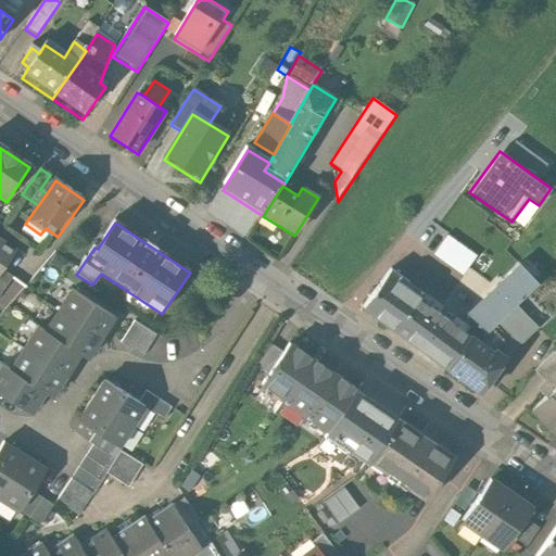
[(463,275),(477,255),(446,235),(433,254),(463,275)]
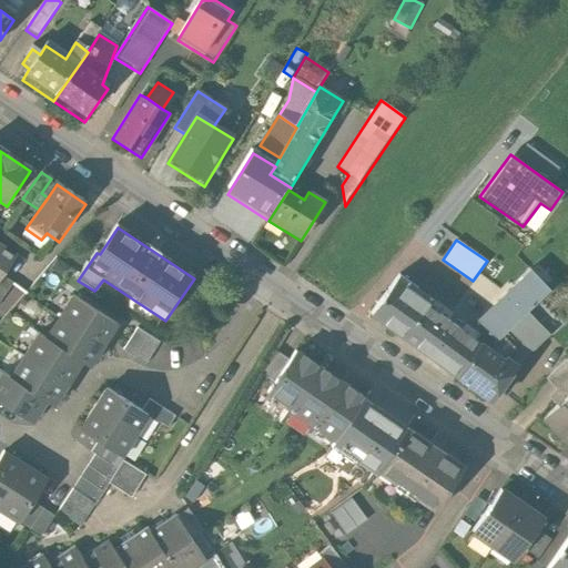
[(0,247),(0,284),(18,260),(0,247)]
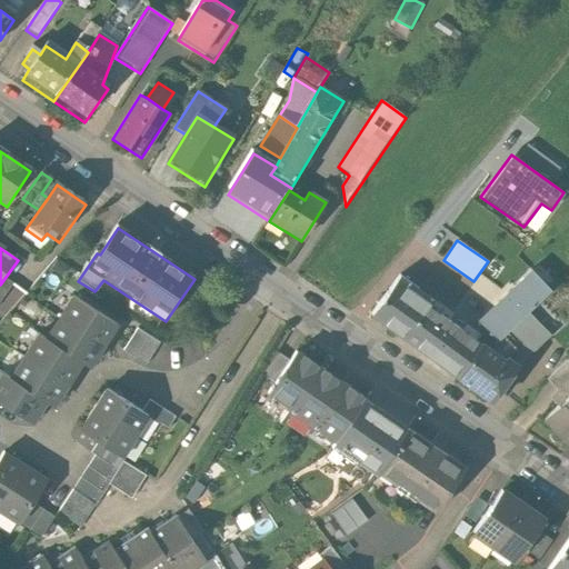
[(530,270),(550,289),(558,281),(538,262),(530,270)]
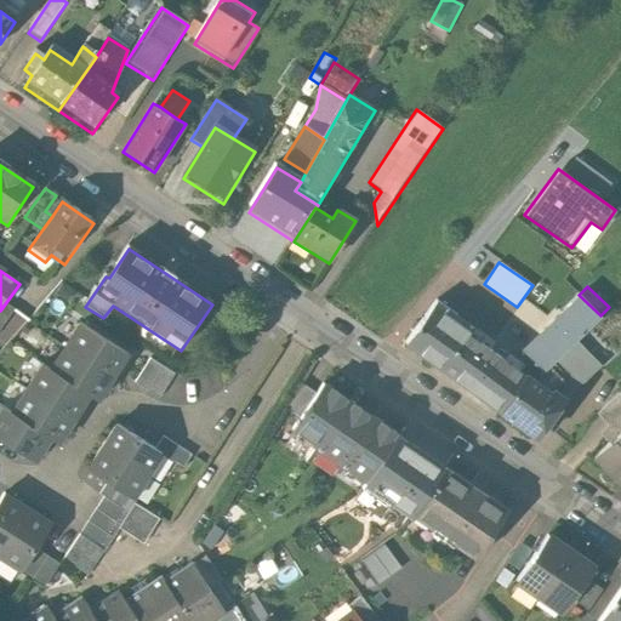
[(525,369),(530,372),(576,335),(600,315),(579,295),(554,318),(559,322),(513,360),(525,369)]
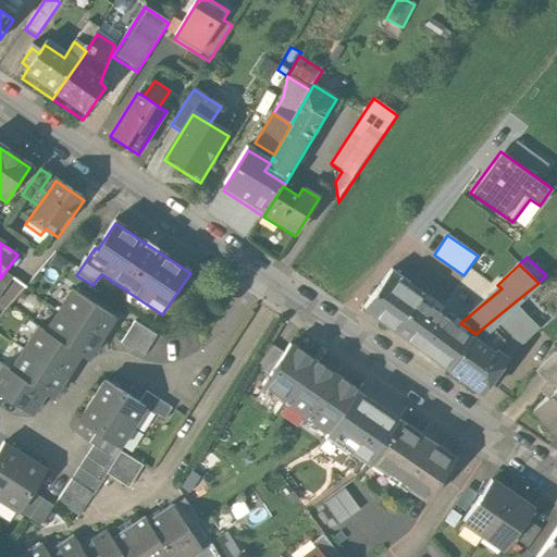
[(393,267),(363,307),(394,330),(420,294),(423,288),(393,267)]
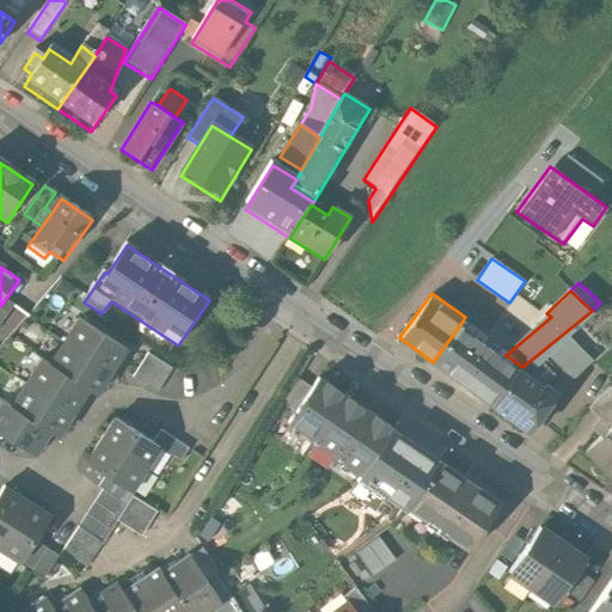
[(110,374),(126,349),(75,318),(60,341),(110,374)]
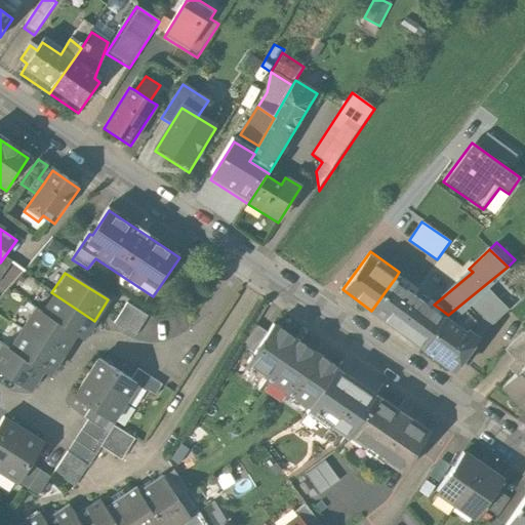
[(434,305),(396,277),(371,311),(420,346),(444,312),(434,305)]
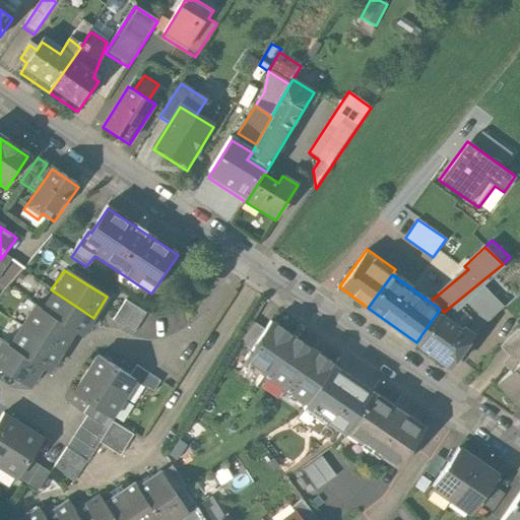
[(444,312),(473,332),(505,302),(482,280),(444,312)]
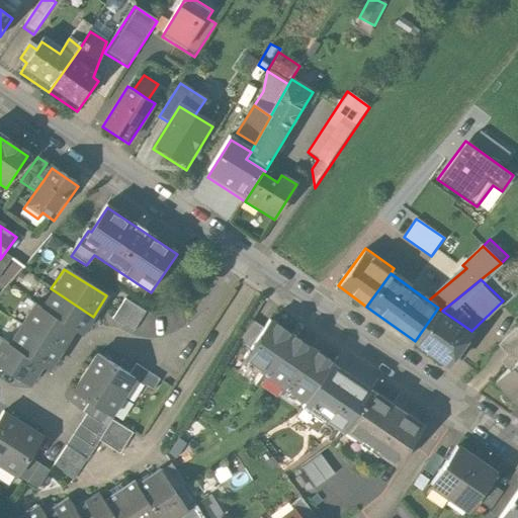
[(93,317),(51,288),(37,310),(70,331),(79,337),(93,317)]
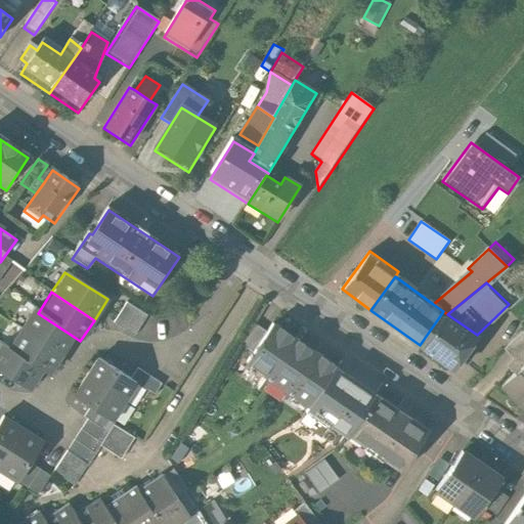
[(146,312),(126,300),(113,322),(133,335),(146,312)]
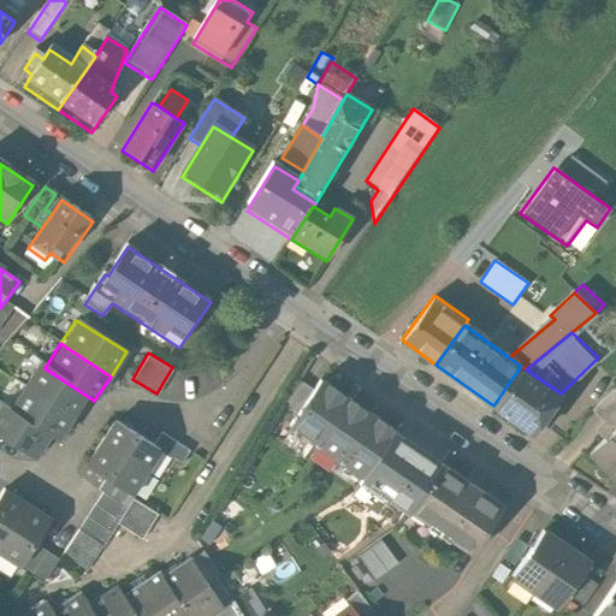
[(83,394),(45,368),(36,361),(21,380),(69,413),(83,394)]
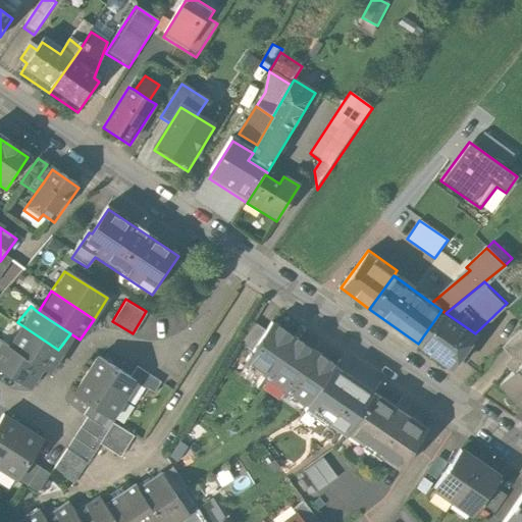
[(441,310),(418,344),(452,367),(457,361),(464,366),(475,350),(467,345),(475,333),(446,313),(441,310)]
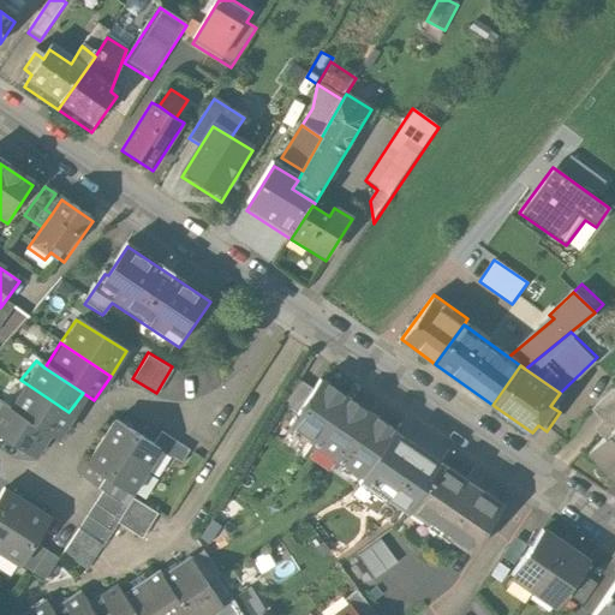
[(317,434),(348,388),(323,371),(293,417),(317,434)]
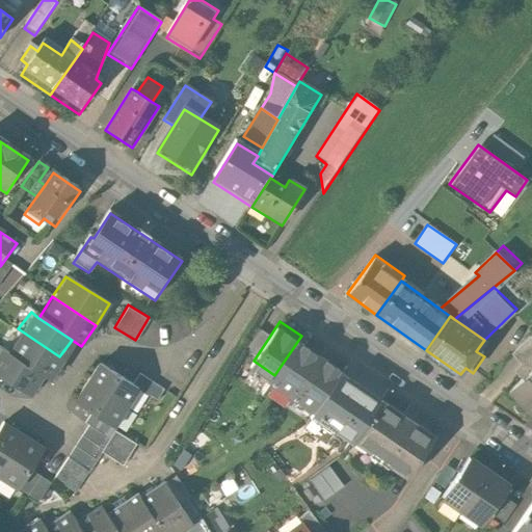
[(59,356),(18,328),(6,348),(40,371),(48,377),(59,356)]
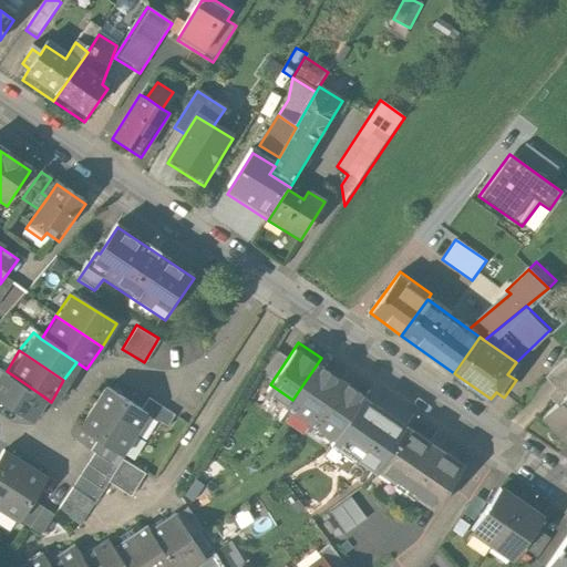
[(563,394),(566,390),(566,358),(566,357),(545,377),(563,394)]
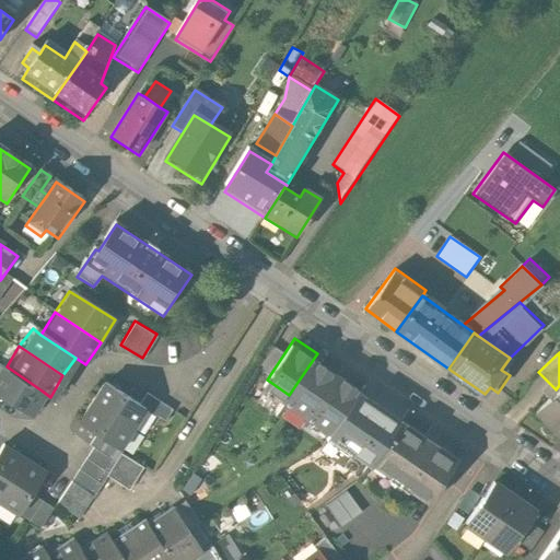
[(311,410),(339,370),(317,353),(289,395),(311,410)]
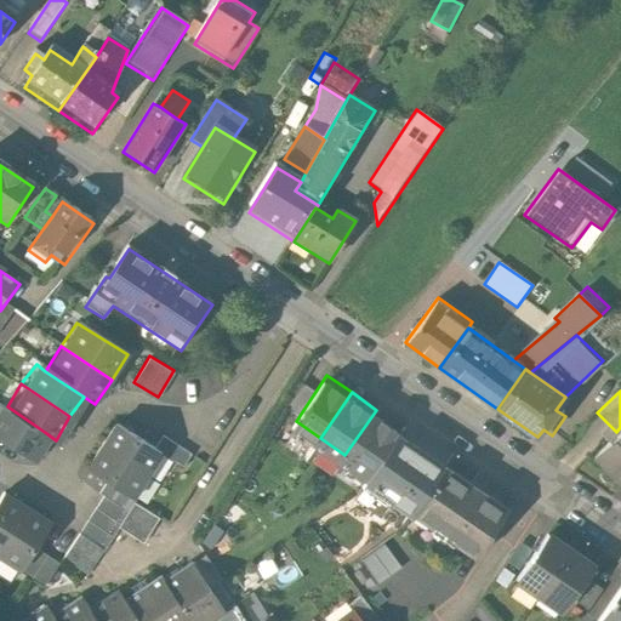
[(0,437),(30,456),(46,433),(7,406),(0,402),(0,437)]
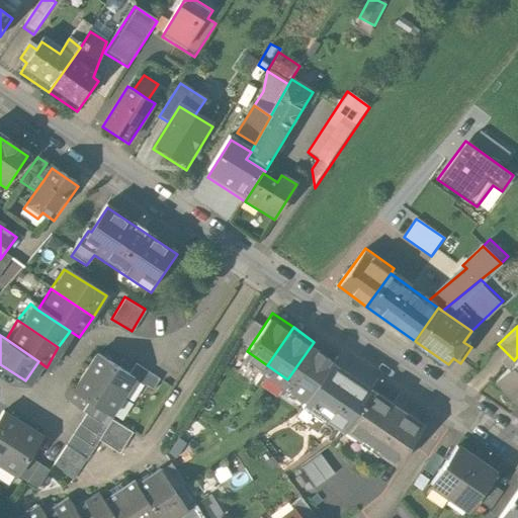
[(334,356),(314,342),(287,379),(309,394),(334,356)]
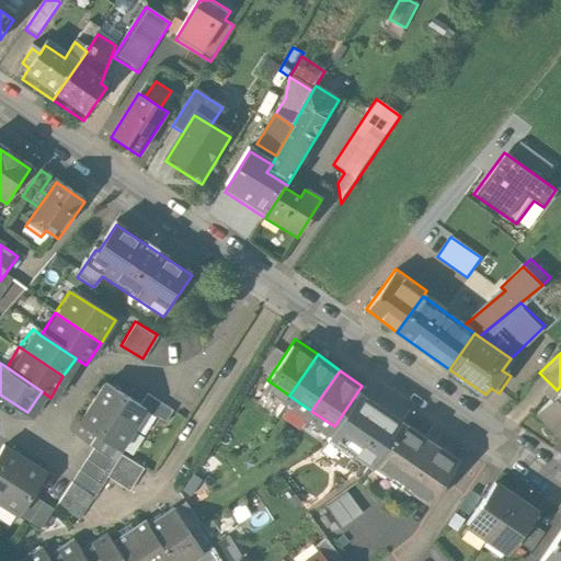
[(129,431),(142,408),(140,405),(104,384),(91,407),(129,431)]
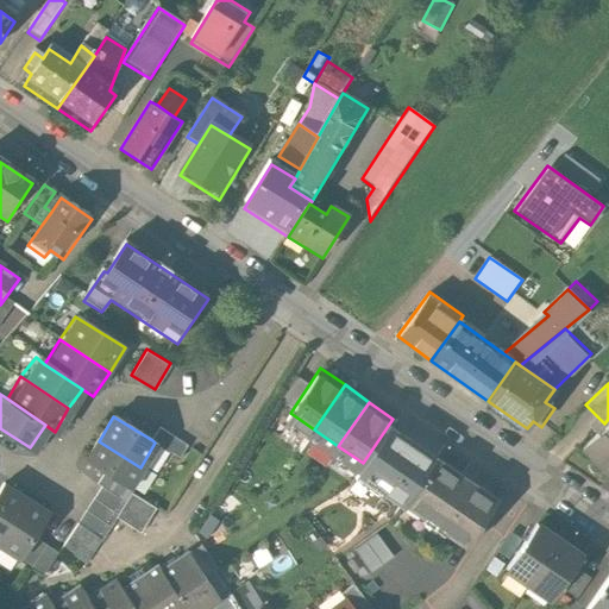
[(438,450),(393,419),(363,463),(389,481),(387,485),(405,498),(438,450)]
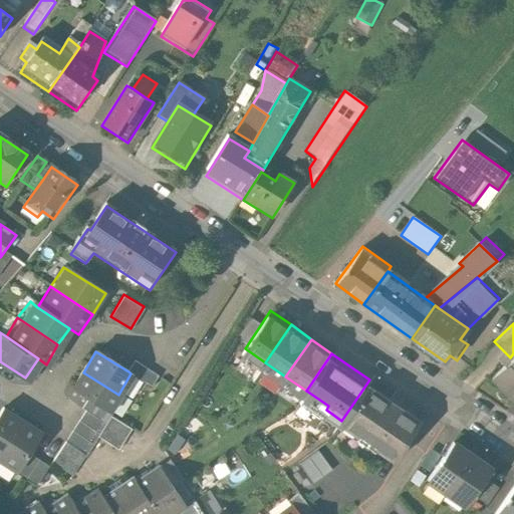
[(513,353),(510,357),(491,375),(513,400),(513,399),(513,353)]
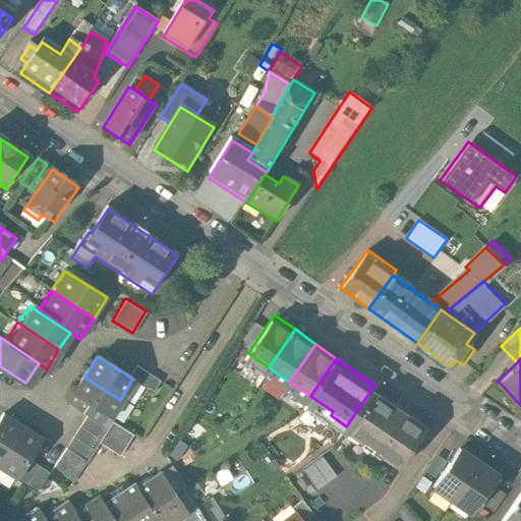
[(159,381),(136,366),(130,377),(132,379),(152,391),(159,381)]
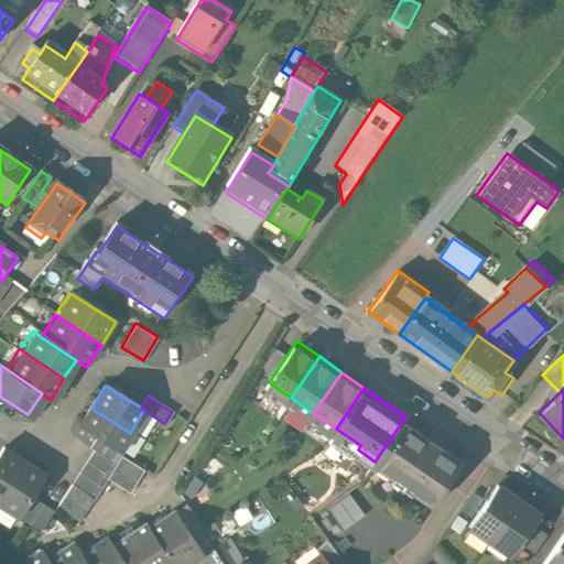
[(130,433),(91,409),(77,431),(96,443),(116,455),(130,433)]
